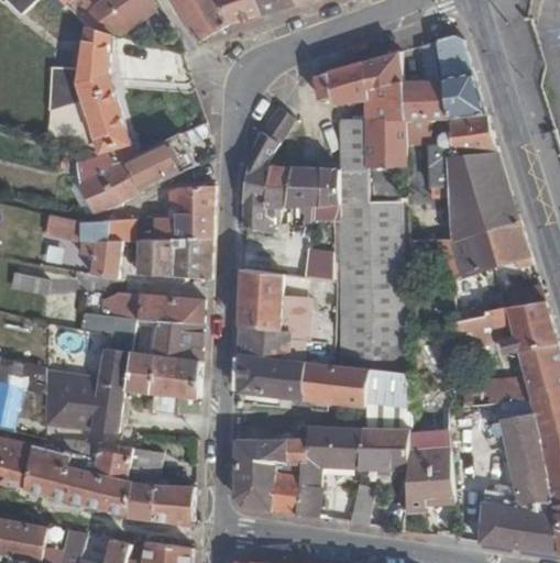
[(0,1),(14,15),(31,0),(0,0),(0,1)]
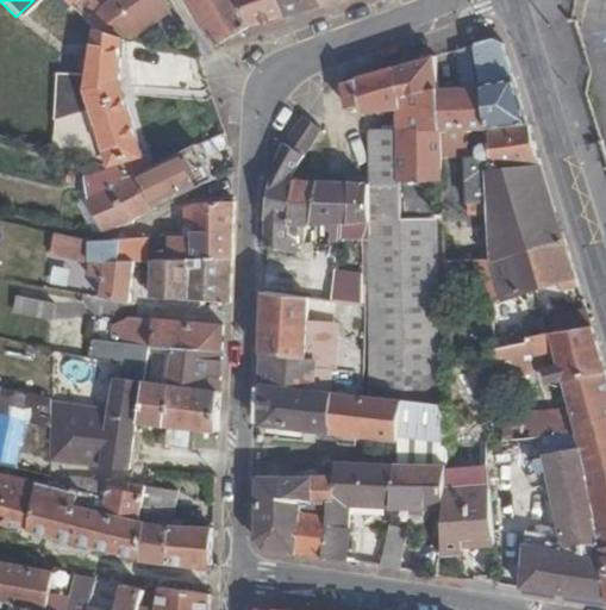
[(169,11),(161,0),(60,0),(63,6),(85,27),(77,76),(49,76),(41,151),(74,179),(80,201),(94,235),(125,224),(138,215),(213,178),(198,143),(154,163),(150,154),(142,156),(117,83),(120,33),(131,37),(149,23),(169,11)]
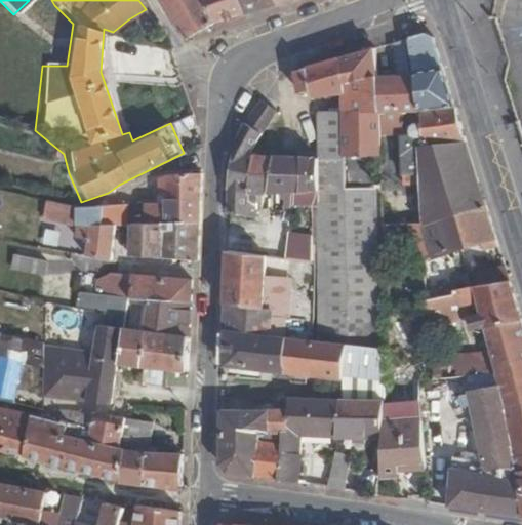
[(157,0),(183,43),(211,27),(198,0),(157,0)]
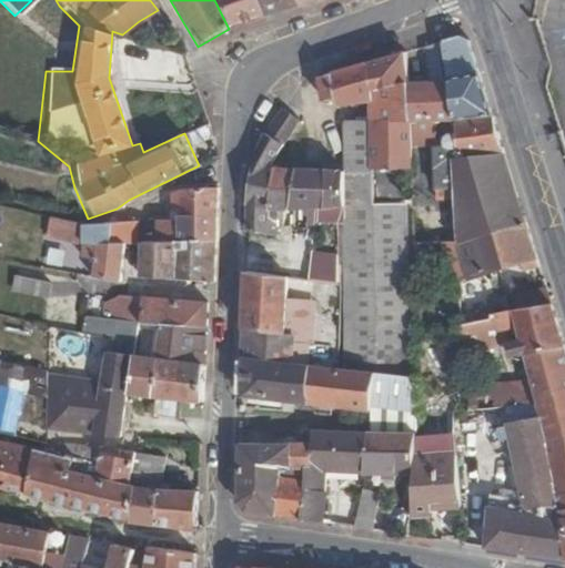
[(214,0),(229,29),(273,11),(268,0),(214,0)]
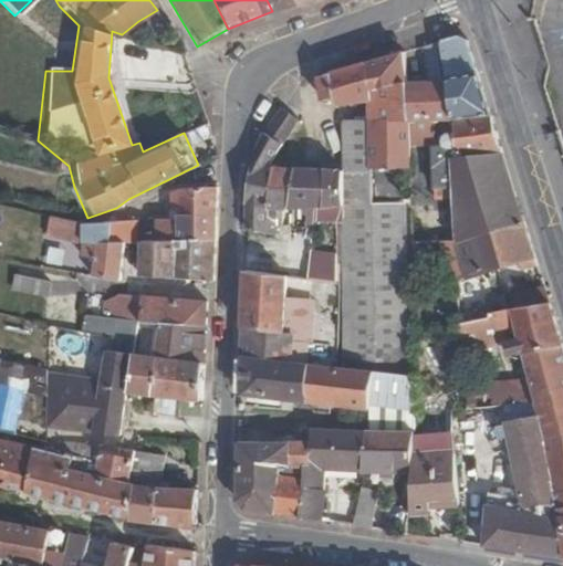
[(290,6),(287,0),(267,0),(272,11),(290,6)]
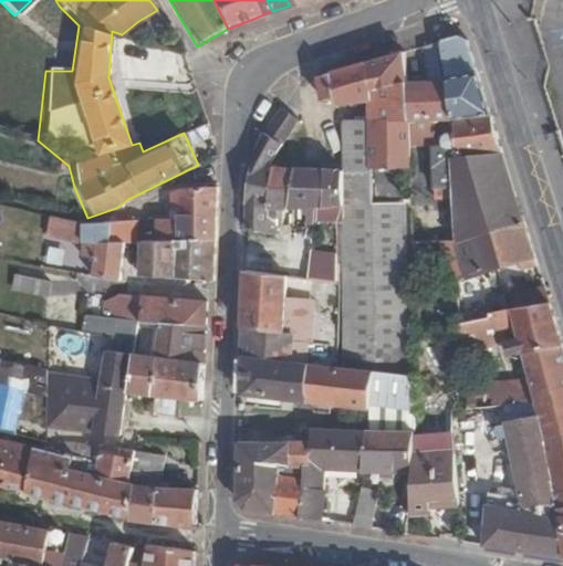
[(441,79),(447,117),(486,115),(464,41),(449,35),(396,51),(409,80),(418,81),(441,79)]
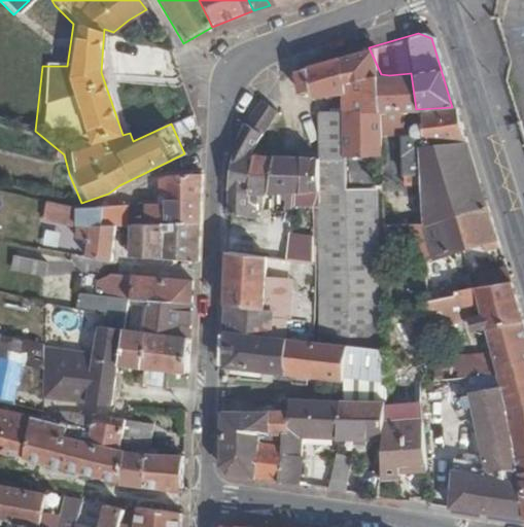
[(381,74),(369,47),(346,55),(348,91),(348,110),(383,109),(381,74)]
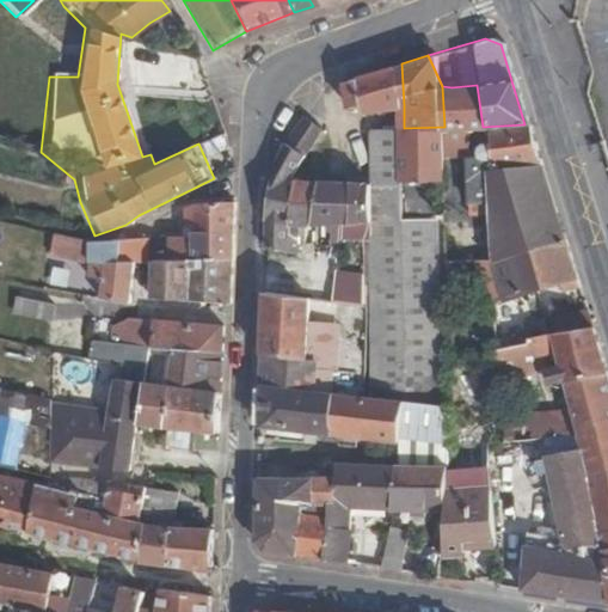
[(404,105),(401,63),(349,80),(352,104),(366,103),(367,109),(404,105)]
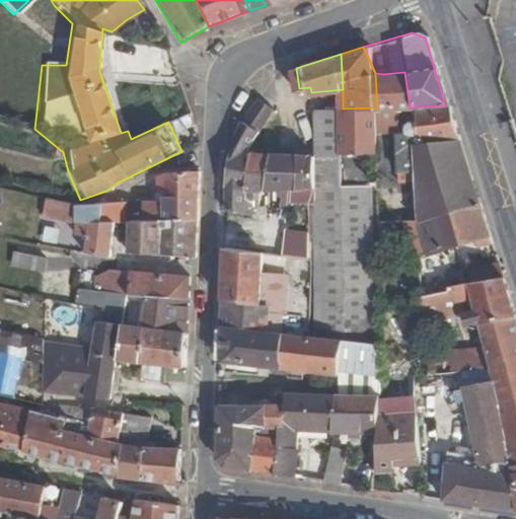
[(410,107),(404,72),(392,73),(383,74),(386,108),(390,108),(410,107)]
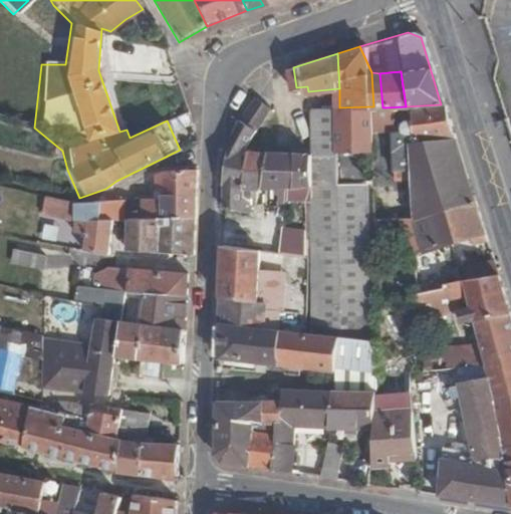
[(379,73),(371,72),(373,106),(365,108),(381,107),(382,107),(379,73)]
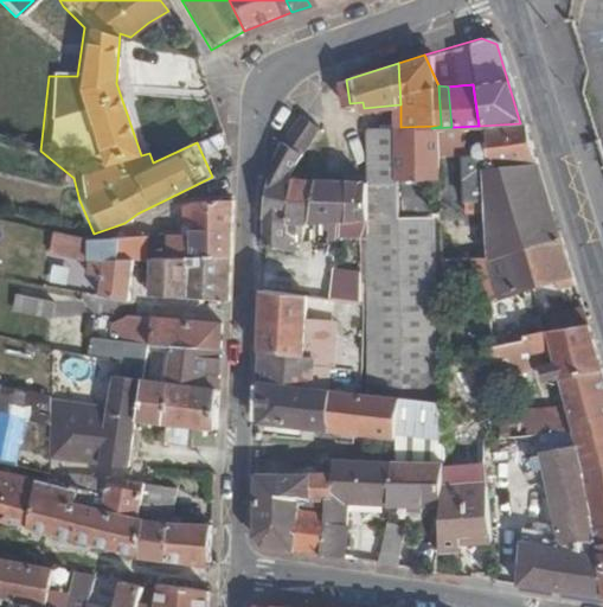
[(288,217),(296,176),(294,173),(307,151),(319,133),(314,129),(319,121),(310,116),(261,193),(260,247),(300,250),(300,240),(301,231),(286,231),(288,217)]
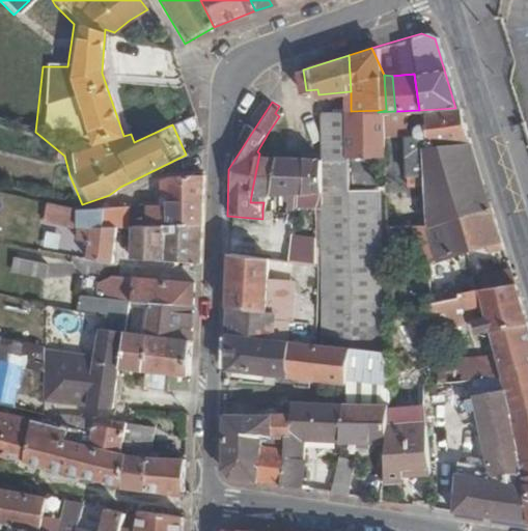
[(465,143),(455,108),(419,110),(420,127),(421,136),(420,147),(465,143)]
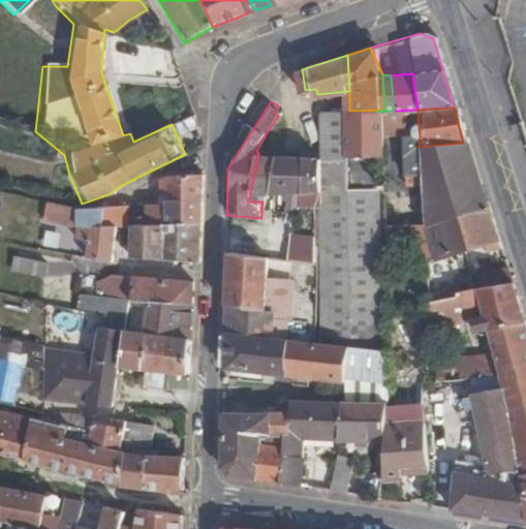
[(387,154),(376,112),(384,110),(349,111),(350,155),(387,154)]
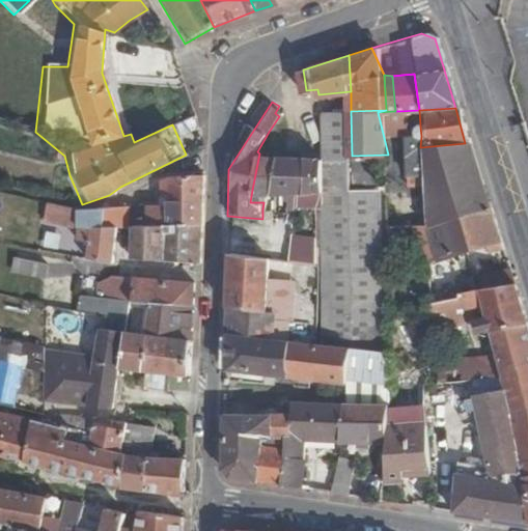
[(351,111),(326,112),(327,157),(334,157),(334,192),(350,193),(360,193),(360,180),(352,180),(352,156),(351,111)]
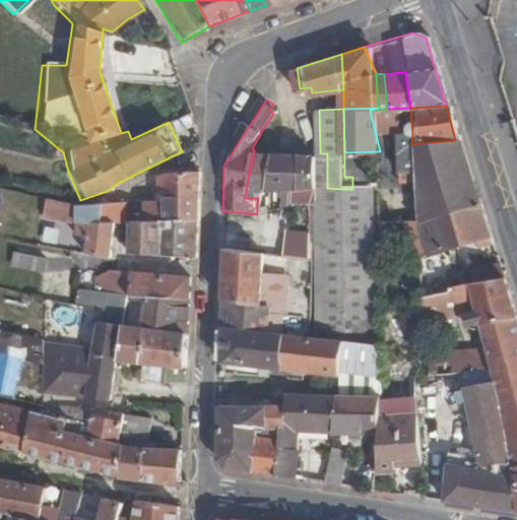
[(455,140),(411,144),(401,146),(403,175),(403,193),(404,223),(413,254),(416,275),(413,275),(416,298),(444,294),(444,288),(440,248),(464,242),(466,248),(487,243),(455,140)]
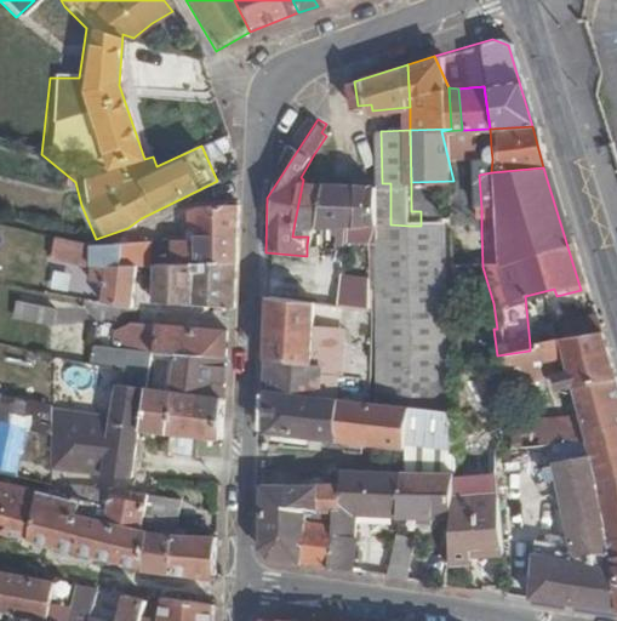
[(330,181),(303,180),(295,222),(292,237),(308,237),(308,223),(321,224),(330,181)]
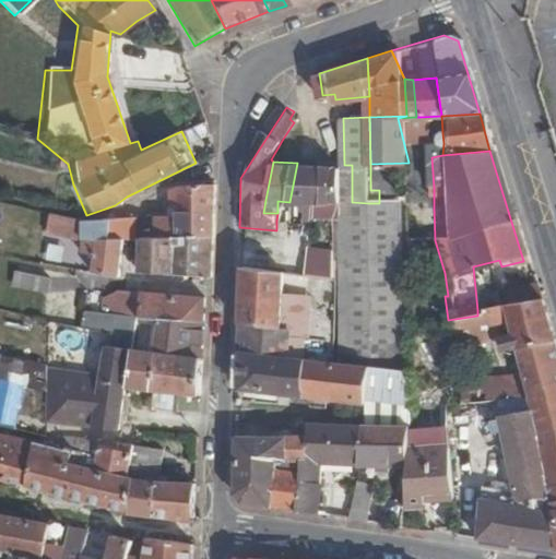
[(316,202),(319,164),(297,163),(290,202),(295,202),(316,202)]
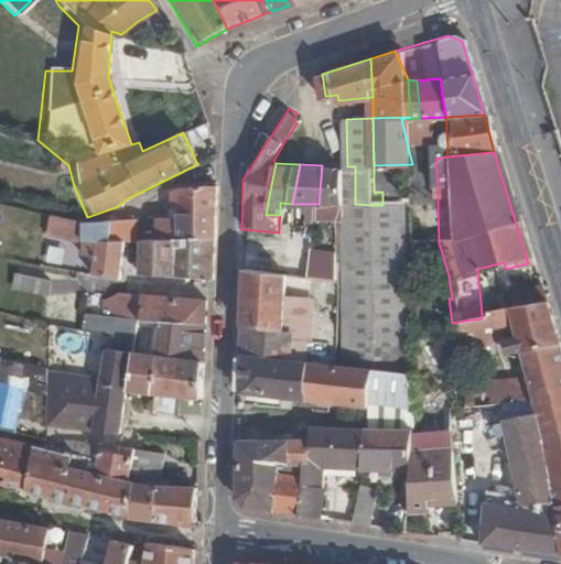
[(412,204),(412,191),(412,164),(374,165),(374,192),(383,192),(383,205),(383,218),(414,218),(414,217),(412,204)]
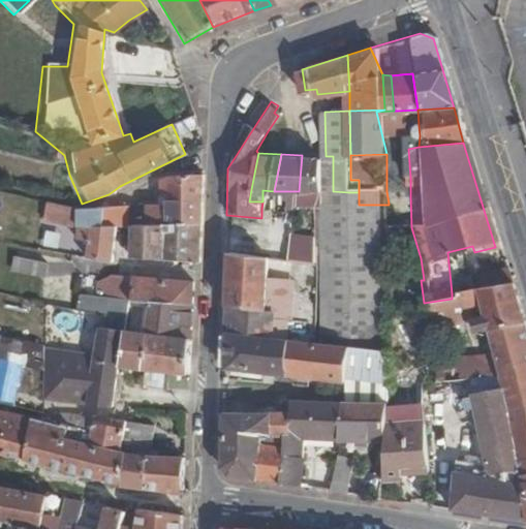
[(348,192),(333,191),(333,156),(326,156),(323,156),(302,155),(299,191),(303,190),(310,191),(310,203),(310,206),(319,207),(319,199),(323,195),(332,195),(332,198),(347,199),(348,192)]
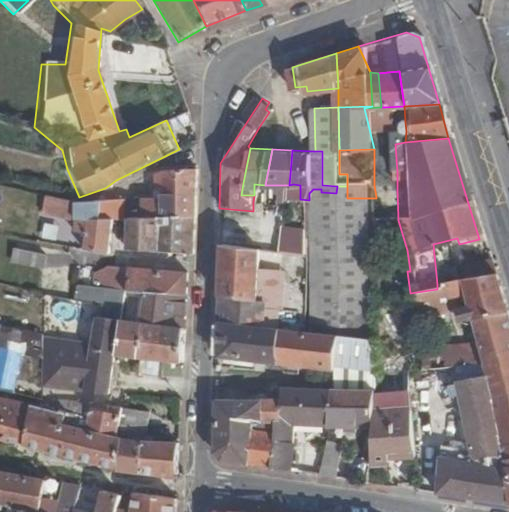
[(392,165),(385,165),(385,189),(397,190),(397,172),(392,171),(392,165)]
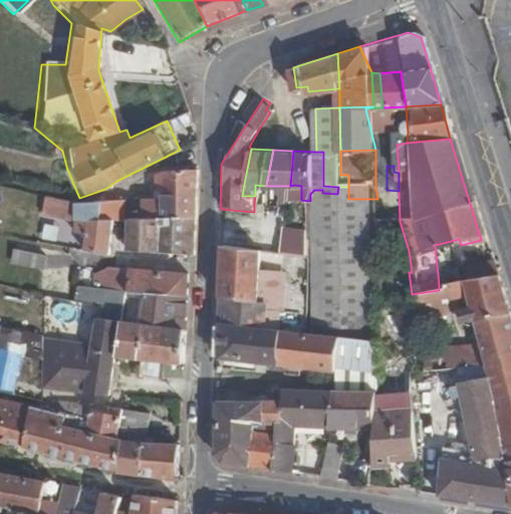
[(191,194),(193,170),(159,170),(156,172),(152,174),(152,189),(160,189),(160,194),(191,194)]
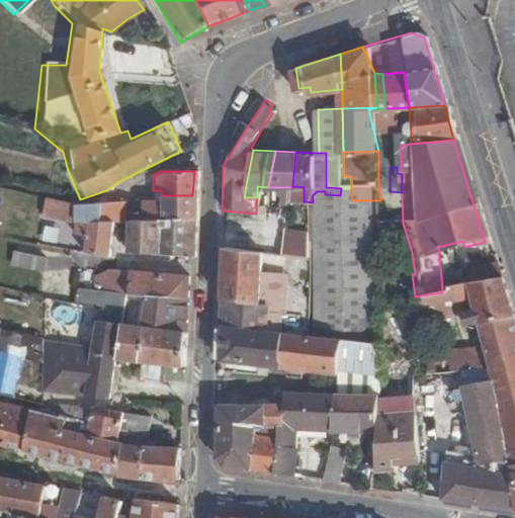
[(292,187),(290,197),(304,198),(304,187),(296,186),(292,187)]
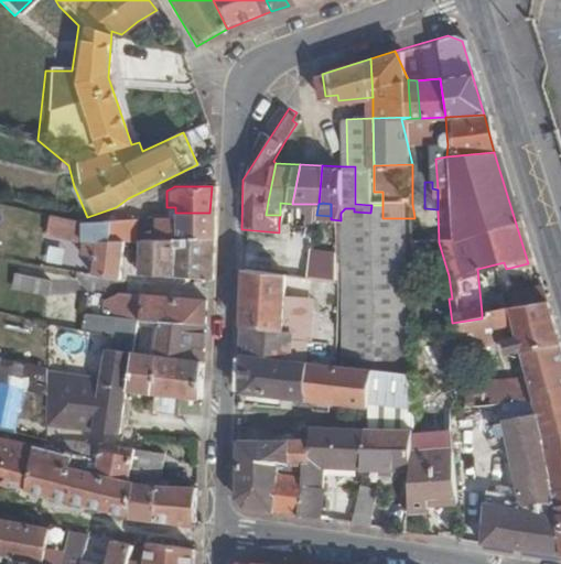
[(414,218),(383,218),(383,205),(371,205),(370,213),(354,212),(354,208),(345,208),(341,213),(341,220),(341,250),(341,267),(341,279),(341,312),(334,367),(335,367),(410,377),(417,360),(414,264),(414,238),(414,218)]
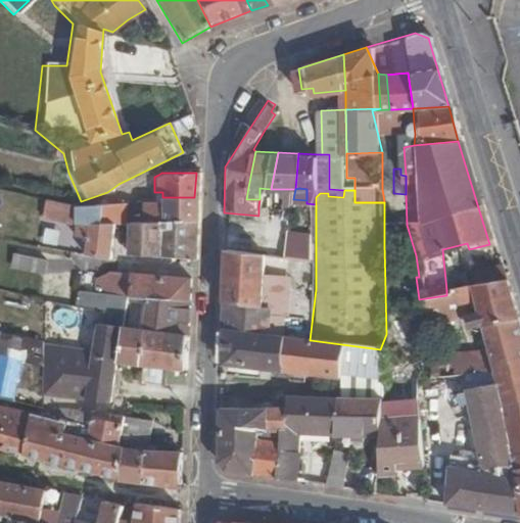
[(162,197),(162,203),(138,203),(138,221),(193,221),(194,197),(162,197)]
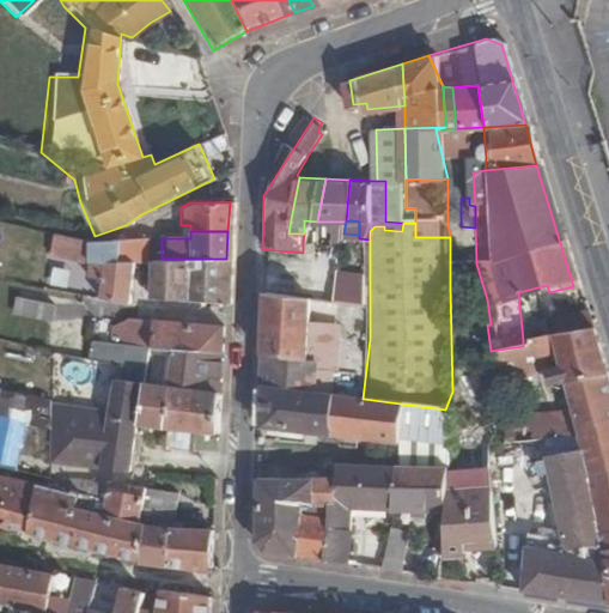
[(87,255),(87,243),(48,234),(46,255),(54,256),(55,249),(87,255)]
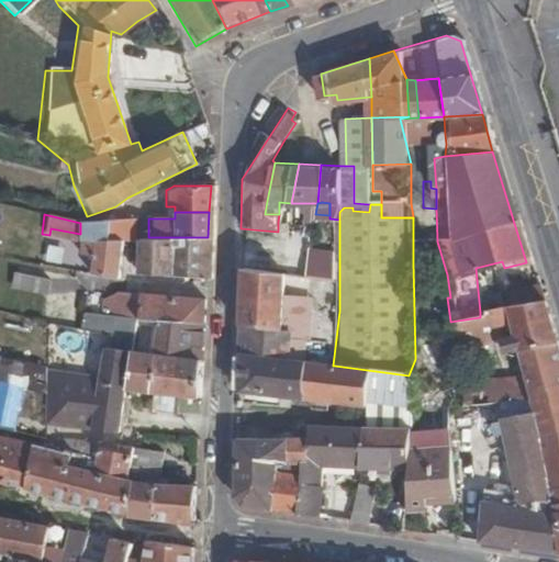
[(129,239),(130,220),(110,220),(104,221),(104,239),(125,239),(129,239)]
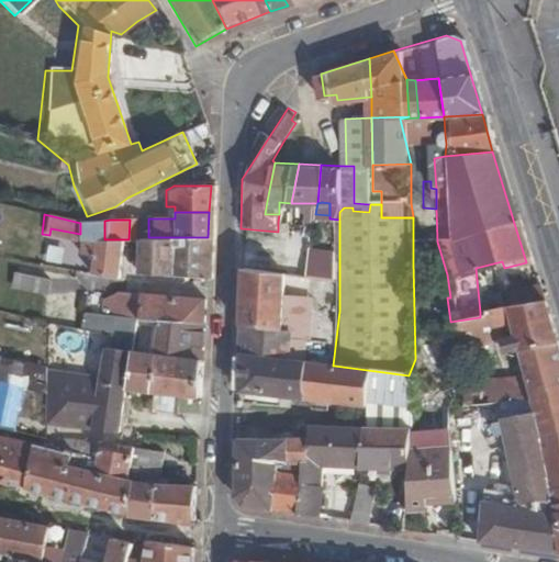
[(104,239),(104,221),(93,222),(81,223),(80,223),(80,234),(79,239),(104,239)]
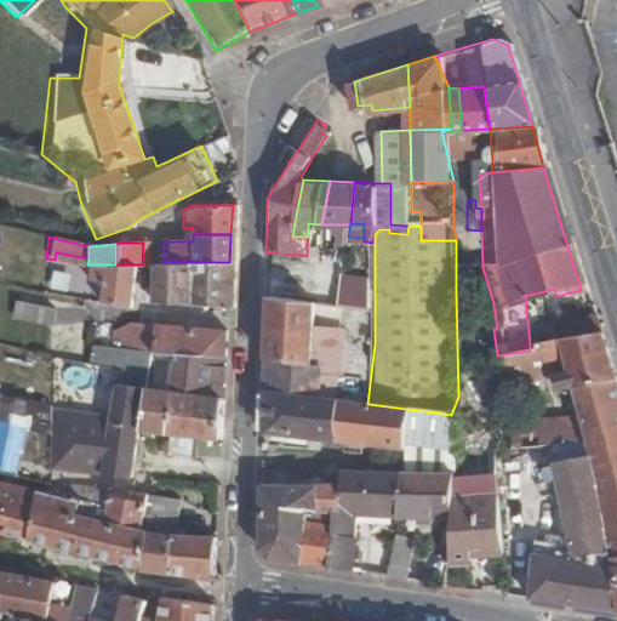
[(227,307),(229,262),(164,262),(149,263),(148,301),(222,307),(227,307)]
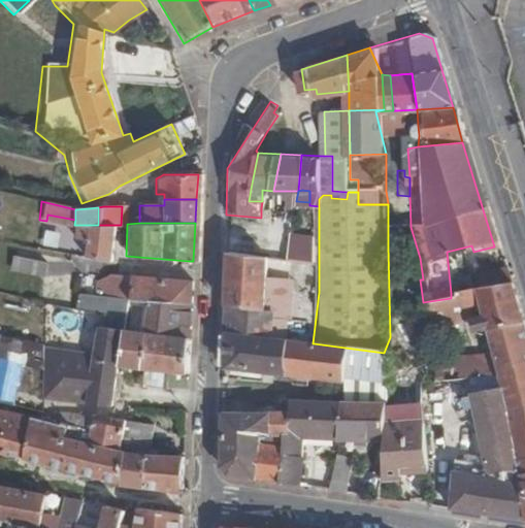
[(84,240),(83,257),(108,260),(109,251),(110,249),(110,244),(119,244),(121,225),(118,225),(98,225),(74,225),(73,239),(84,240)]
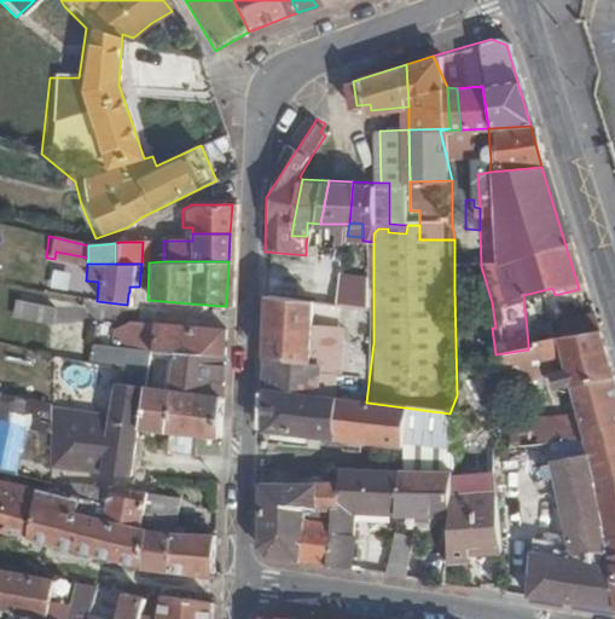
[(373,275),(342,271),(342,273),(341,279),(363,281),(363,291),(373,293),(373,275)]
